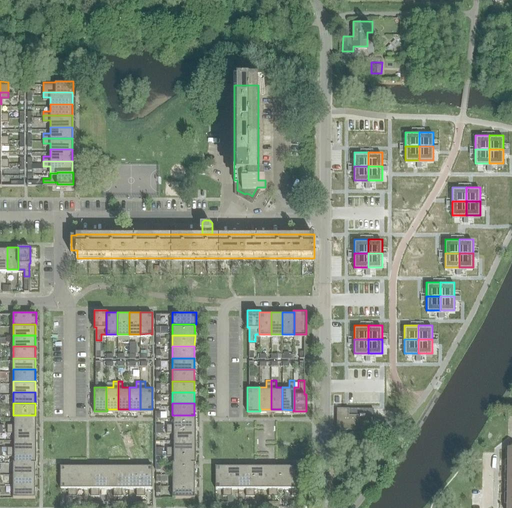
[(337,406),(337,427),(371,427),(371,413),(349,412),(349,406),(337,406)]
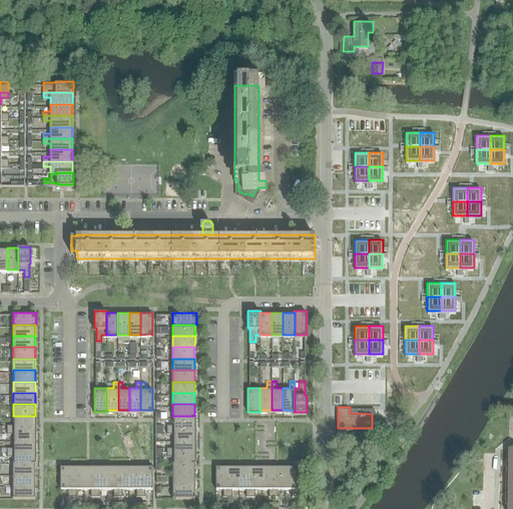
[(7,427),(36,427),(36,415),(35,415),(35,416),(14,416),(14,422),(7,422),(7,427)]
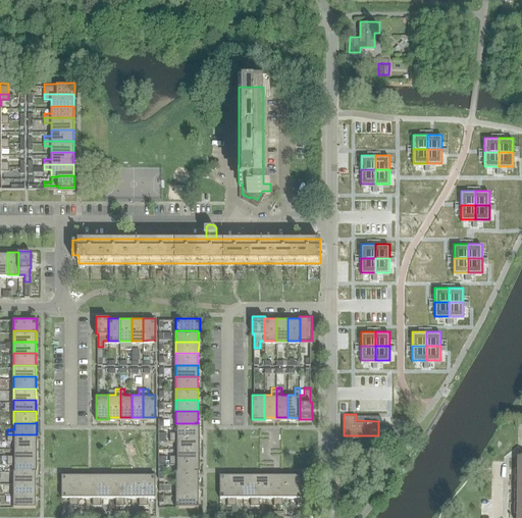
[(200,434),(200,422),(198,422),(198,423),(177,423),(177,429),(170,429),(170,434),(200,434)]
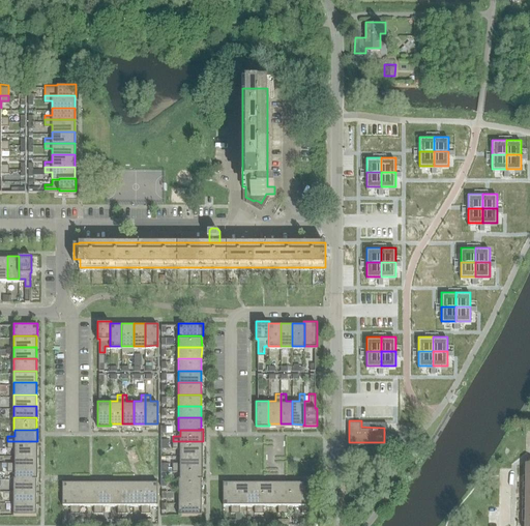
[(37,454),(37,441),(7,441),(7,446),(15,446),(15,454),(37,454)]
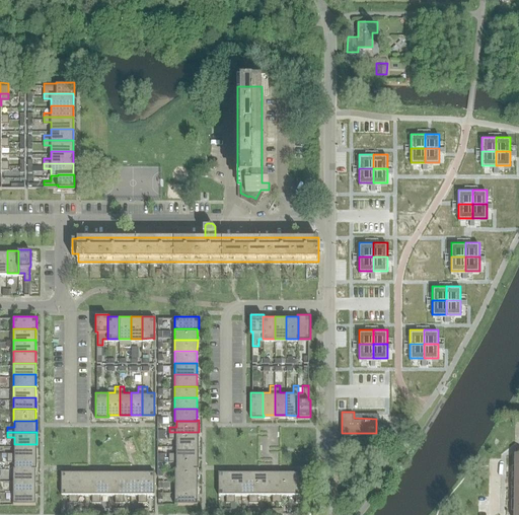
[(199,444),(199,432),(169,432),(169,437),(176,437),(176,444),(199,444)]
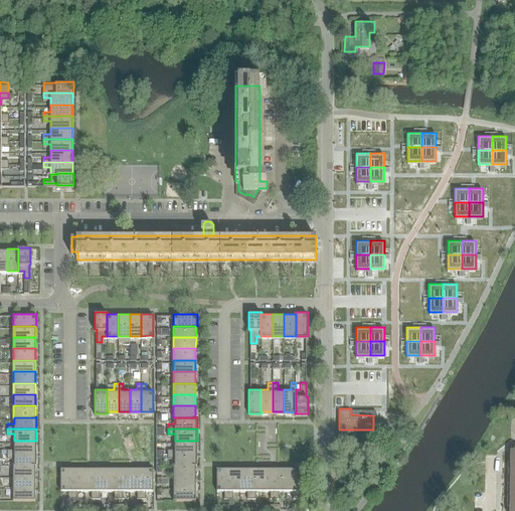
[(7,452),(36,452),(36,441),(14,441),(14,447),(7,447),(7,452)]
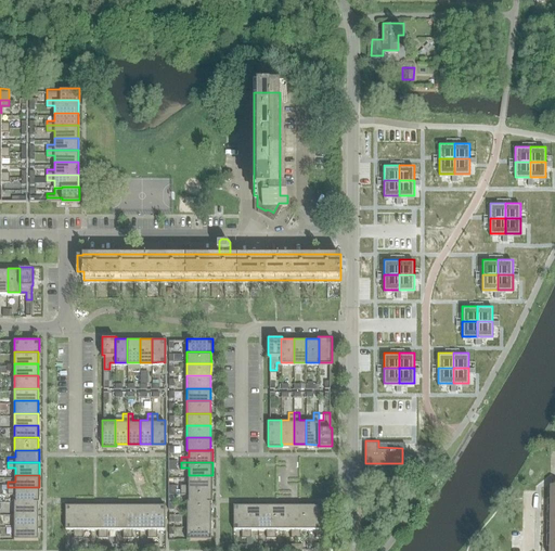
[(213,487),(213,475),(189,475),(189,482),(181,482),(181,487),(213,487)]
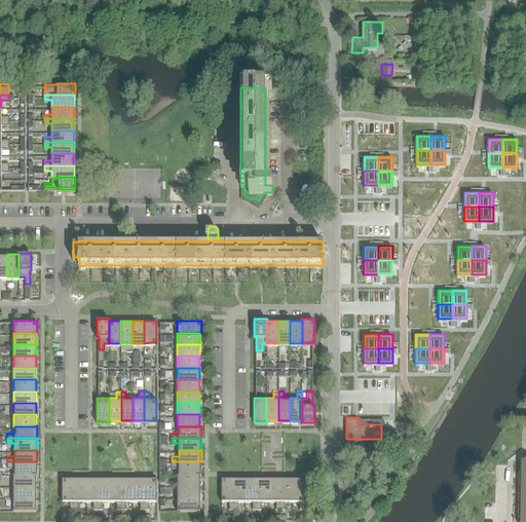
[(37,474),(37,461),(7,461),(7,467),(14,467),(14,473),(36,473),(36,474),(37,474)]
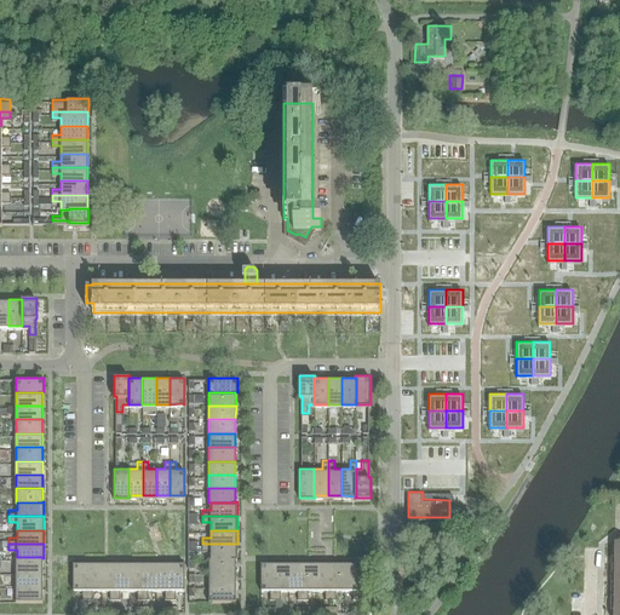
[(237,558),(237,544),(202,544),(202,550),(211,550),(211,557),(235,557),(235,558),(237,558)]
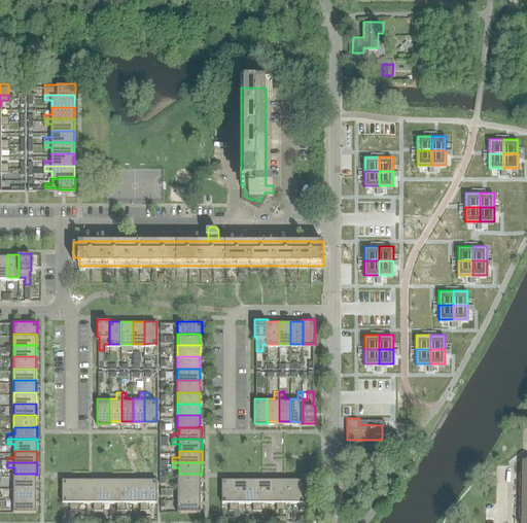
[(36,474),(14,474),(13,474),(13,486),(36,486),(36,475),(36,474)]
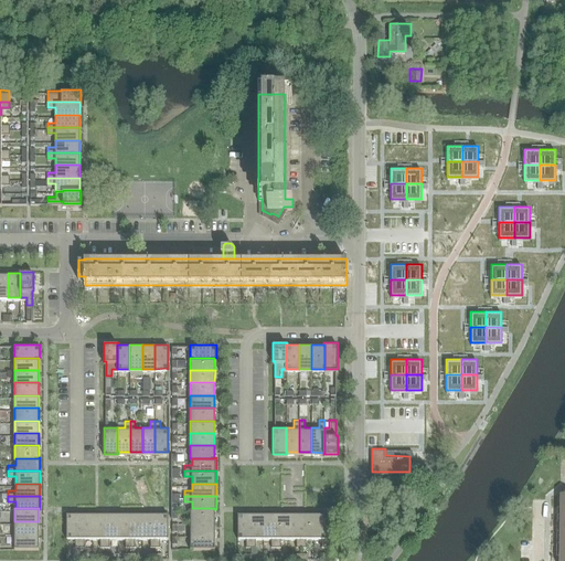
[(214,521),(214,509),(214,508),(192,508),(190,508),(190,521),(214,521)]
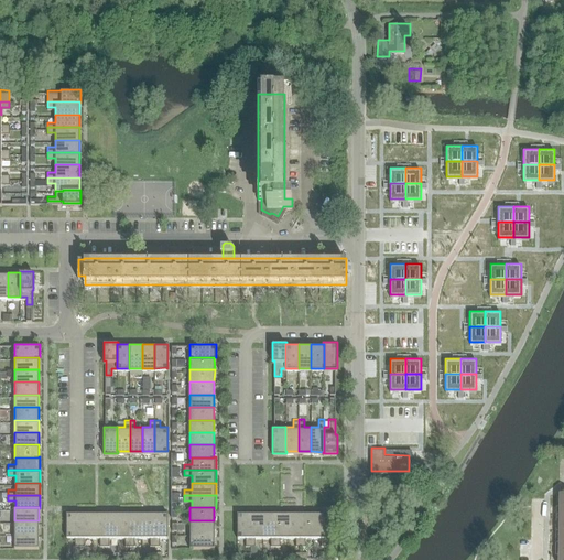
[(79,512),(66,512),(66,536),(67,536),(75,536),(75,544),(79,544),(79,512)]
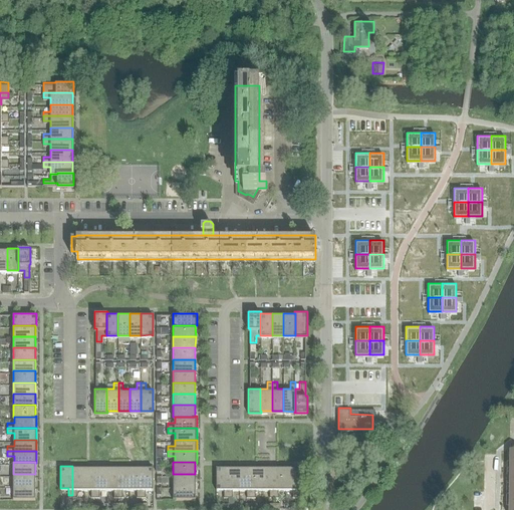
[(72,495),(76,495),(76,488),(83,488),(83,466),(72,466),(72,495)]
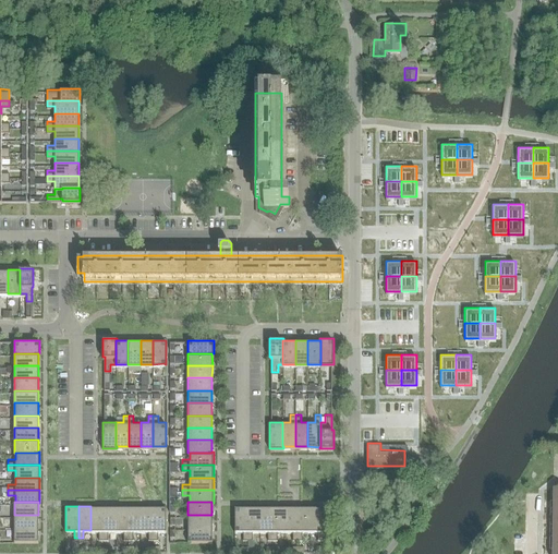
[(91,530),(98,530),(98,538),(104,538),(104,506),(91,506),(91,530)]
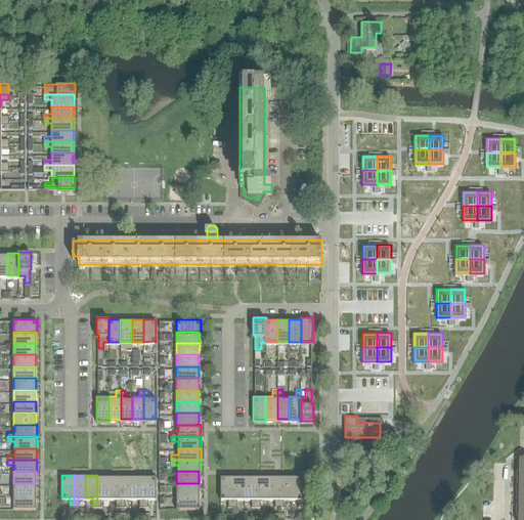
[(97,505),(101,505),(101,497),(108,497),(108,475),(97,475),(97,505)]
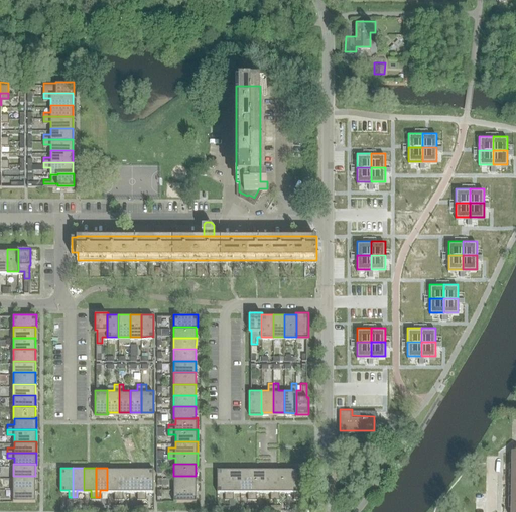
[(107,490),(114,490),(114,497),(119,497),(119,468),(107,468),(107,490)]
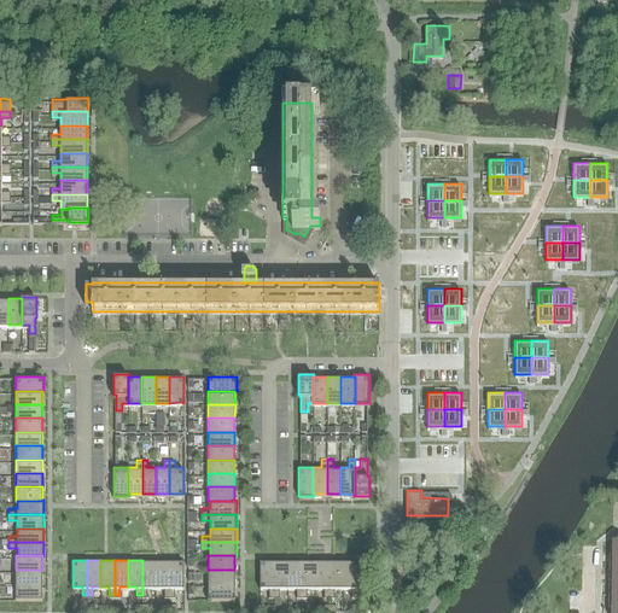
[(143,595),(147,595),(147,587),(156,587),(156,560),(143,560),(143,595)]
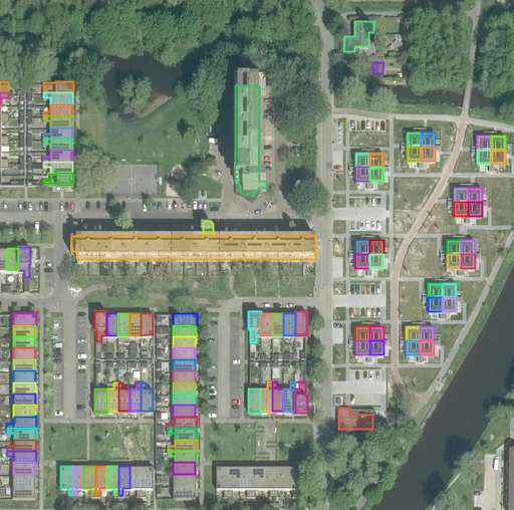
[(130,488),(137,488),(137,495),(141,495),(141,466),(130,466),(130,488)]
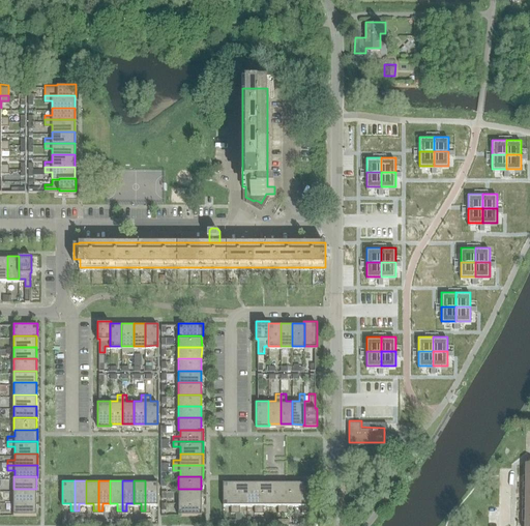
[(145,510),(150,510),(150,503),(156,503),(157,503),(157,480),(145,480),(145,510)]
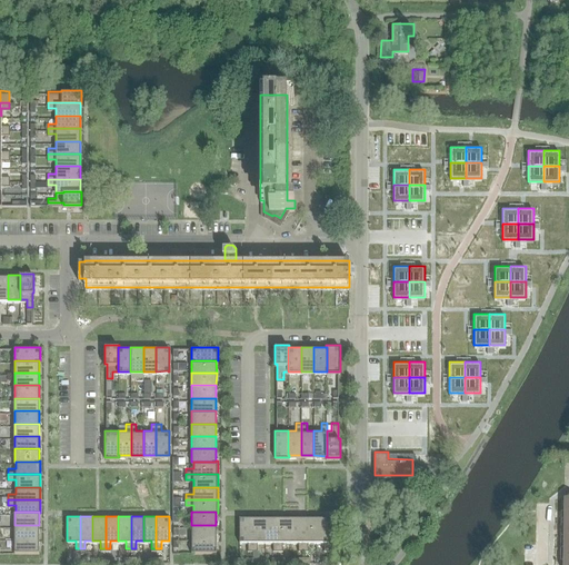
[(252,516),(239,516),(239,541),(240,541),(248,541),(248,548),(252,548),(252,516)]
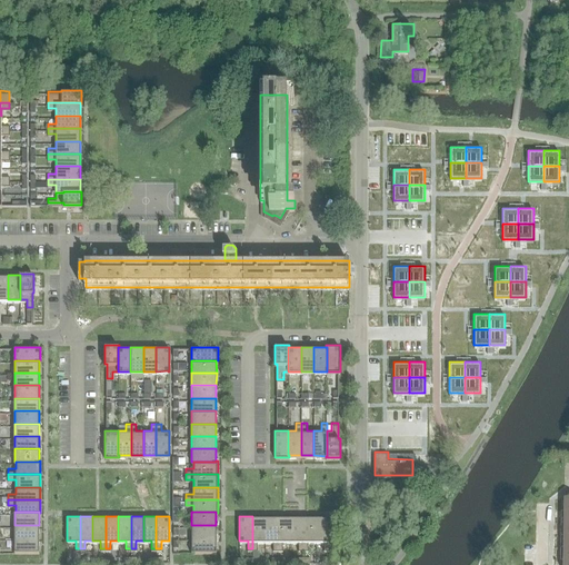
[(266,541),(266,516),(252,516),(252,548),(257,548),(257,541),(266,541)]
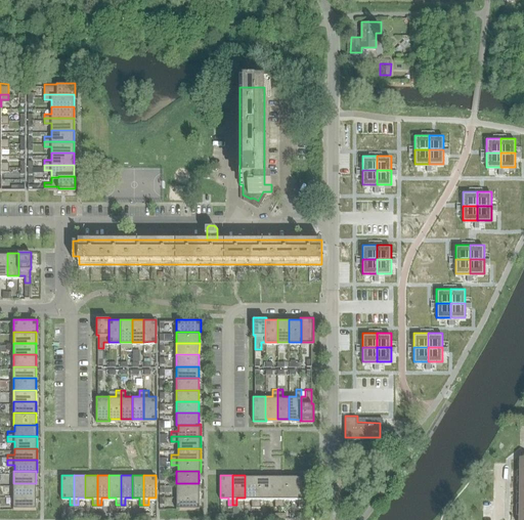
[(245,497),(246,497),(252,497),(252,505),(256,505),(256,475),(245,475),(245,497)]
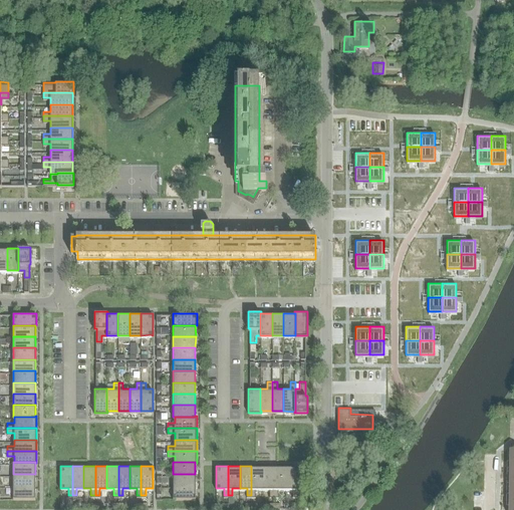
[(251,495),(254,495),(255,495),(255,488),(262,488),(262,466),(251,466),(251,495)]
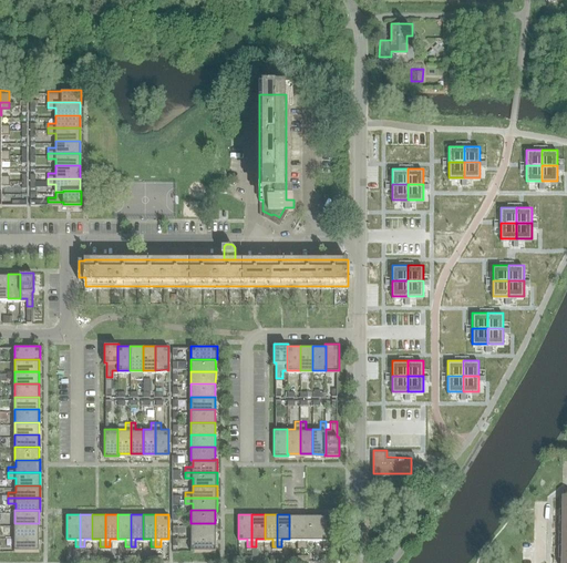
[(289,539),(297,539),(297,546),(302,546),(302,514),(289,514),(289,539)]
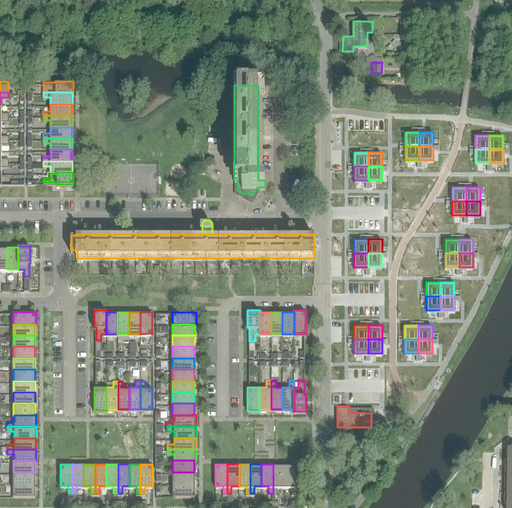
[(273,493),(274,493),(277,493),(277,486),(284,486),(284,464),(273,464),(273,493)]
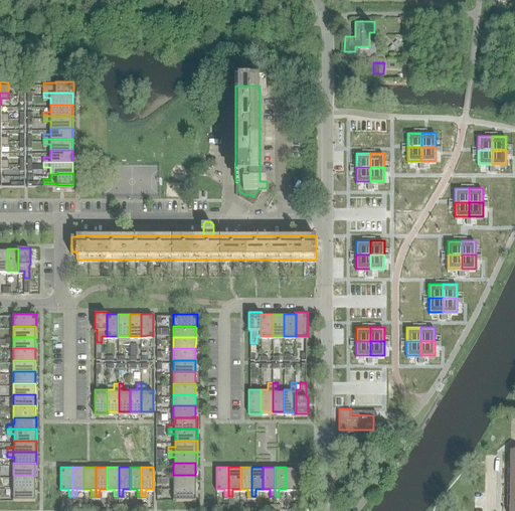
[(286,489),(293,489),(293,496),(298,496),(298,467),(286,467),(286,489)]
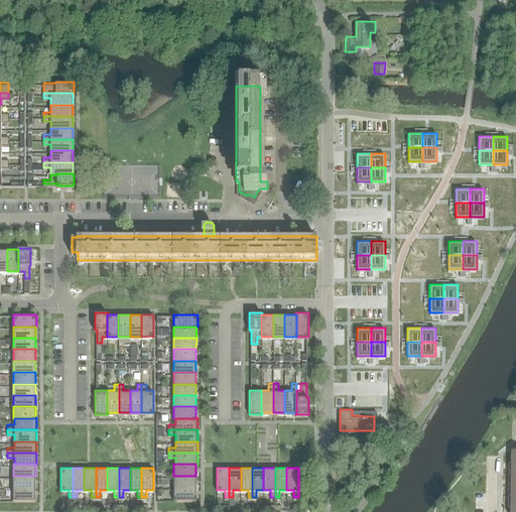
[(13,487),(35,487),(35,476),(13,476),(13,487)]
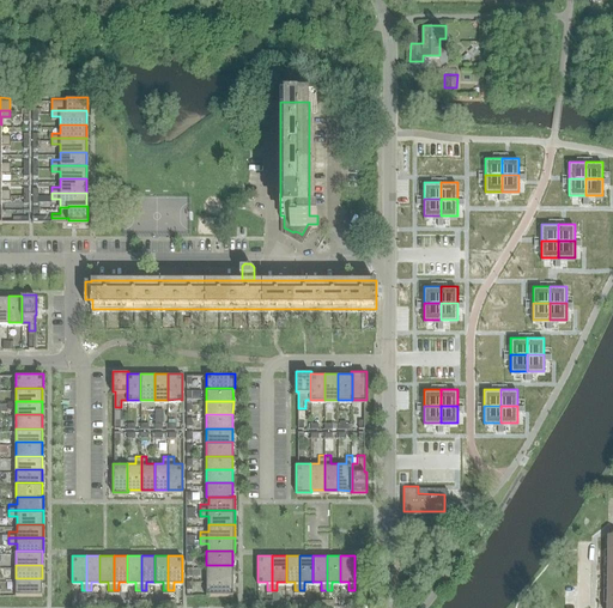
[(232,578),(232,565),(206,565),(206,578),(232,578)]
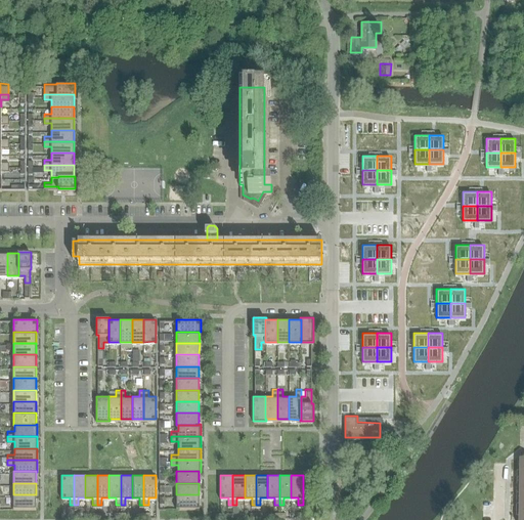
[(36,494),(13,494),(13,506),(13,507),(36,507),(36,494)]
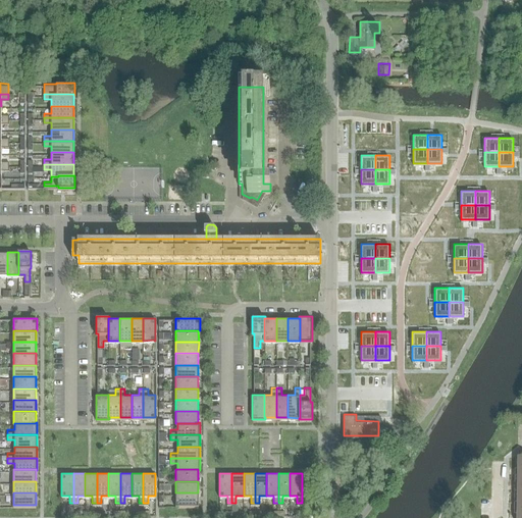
[(175,493),(175,504),(175,505),(198,505),(198,493),(175,493)]
